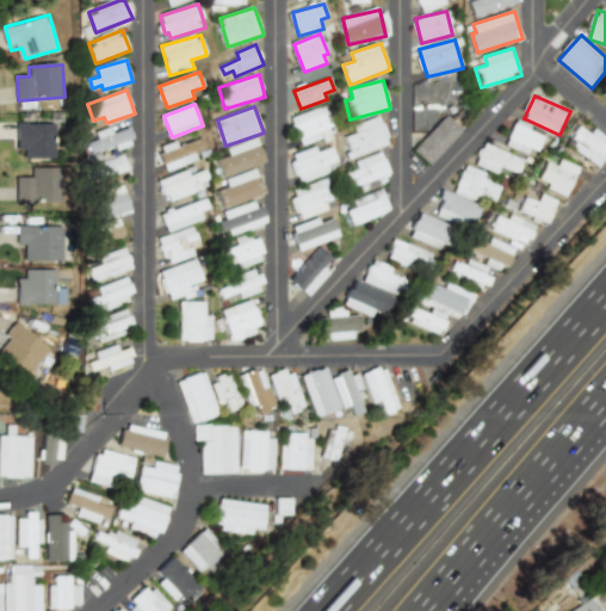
[(294,115),(300,144),(334,136),(328,107),(294,115)]
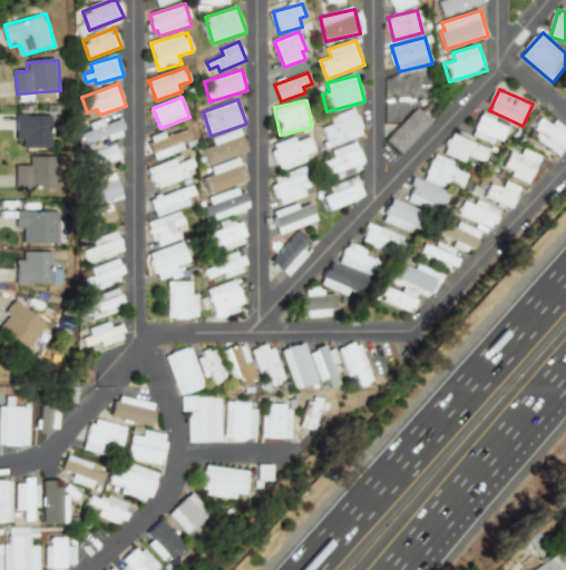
[(405,155),(435,123),(419,107),(389,140),(405,155)]
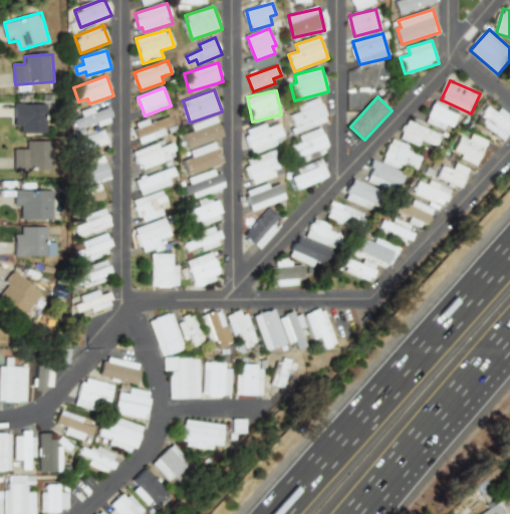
[(298,105),(300,111),(290,115),(296,134),(328,120),(320,97),(298,105)]
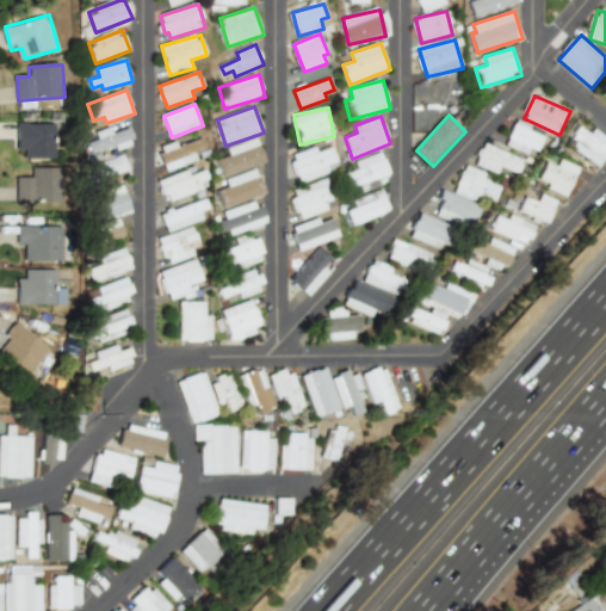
[(538,156),(546,136),(532,130),(533,127),(518,119),(508,143),(538,156)]
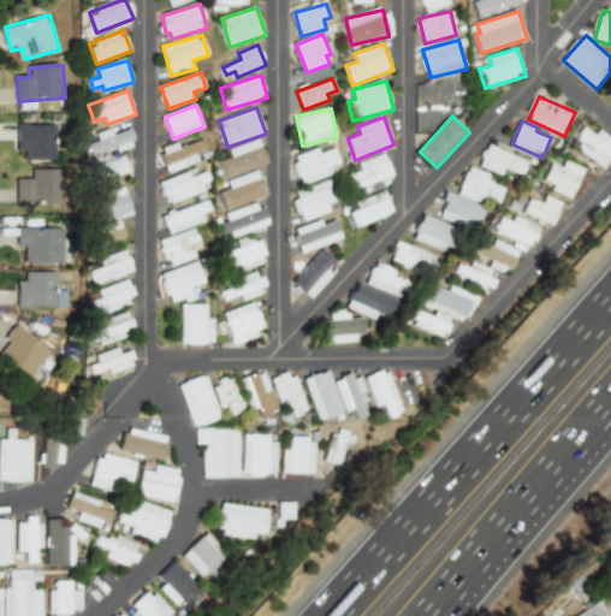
[(29,159),(58,159),(58,123),(18,123),(18,148),(29,148),(29,159)]
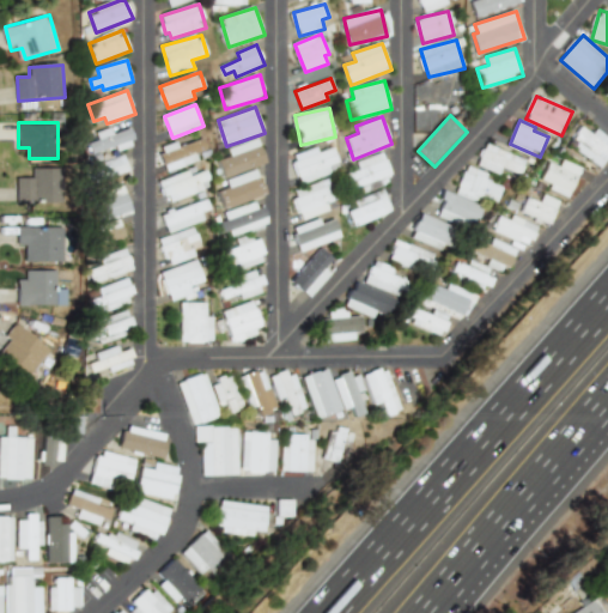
[(116,146),(117,151),(135,145),(129,128),(114,134),(111,127),(97,133),(99,140),(89,143),(92,153),(116,146)]
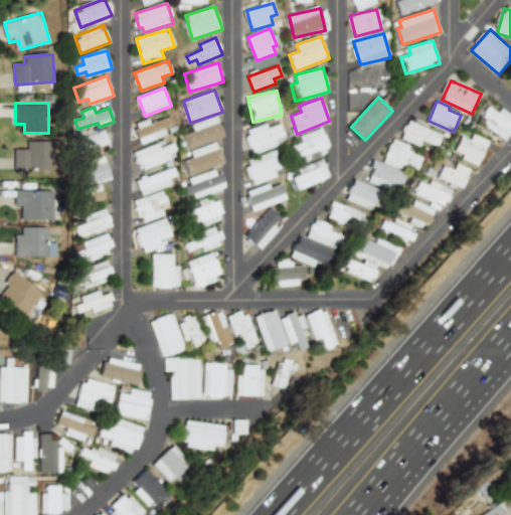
[(479,121),(507,141),(510,136),(510,114),(502,108),(499,113),(490,107),(479,121)]
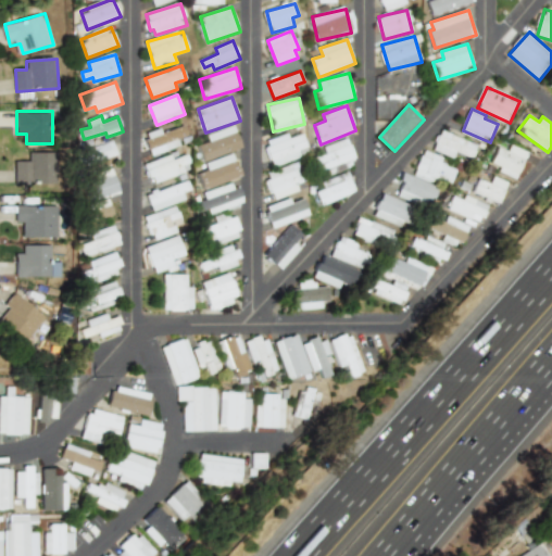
[(208,135),(210,141),(199,146),(204,161),(242,148),(235,126),(208,135)]
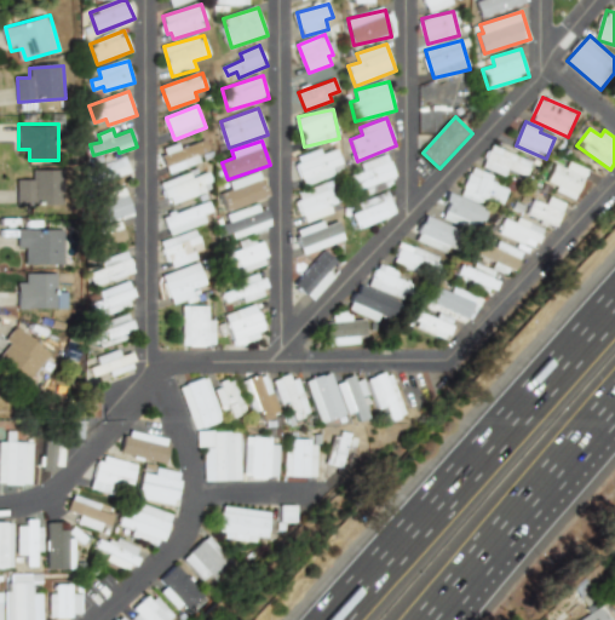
[(200,143),(182,149),(180,143),(162,149),(171,173),(206,161),(200,143)]
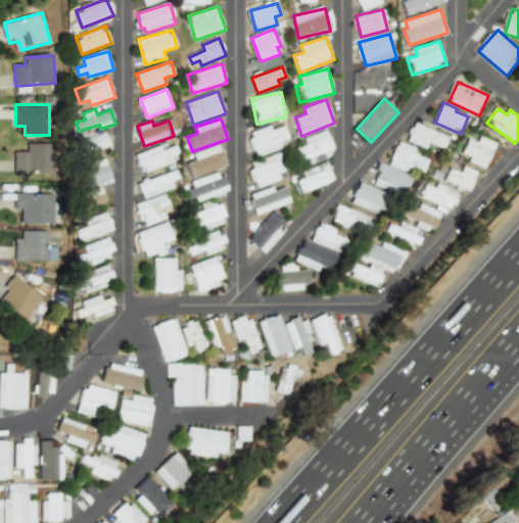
[(446,149),(451,136),(416,123),(409,141),(429,149),(432,143),(446,149)]
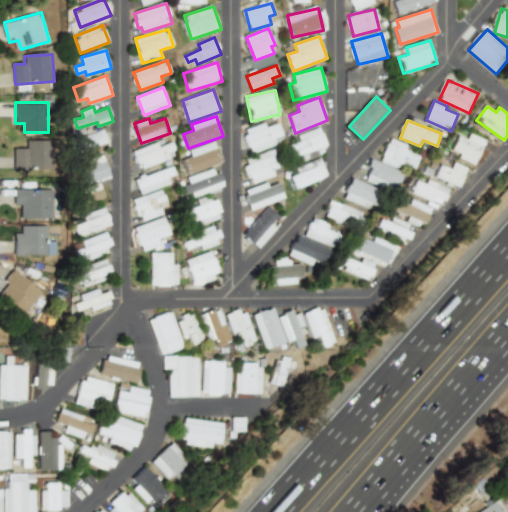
[(266,127),(265,124),(245,129),(251,151),(285,143),(281,123),(266,127)]
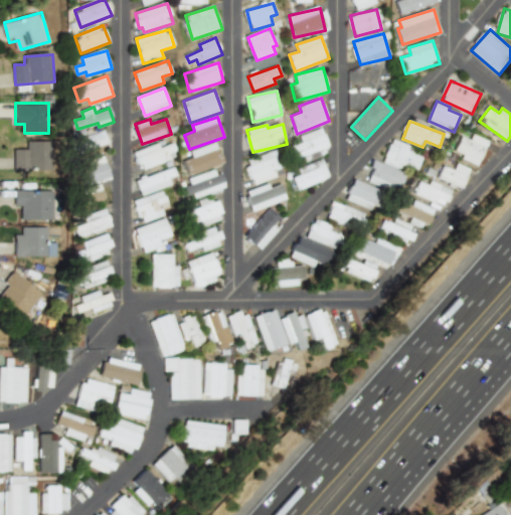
[(303,142),(291,147),(297,160),(331,146),(323,127),(301,137),(303,142)]
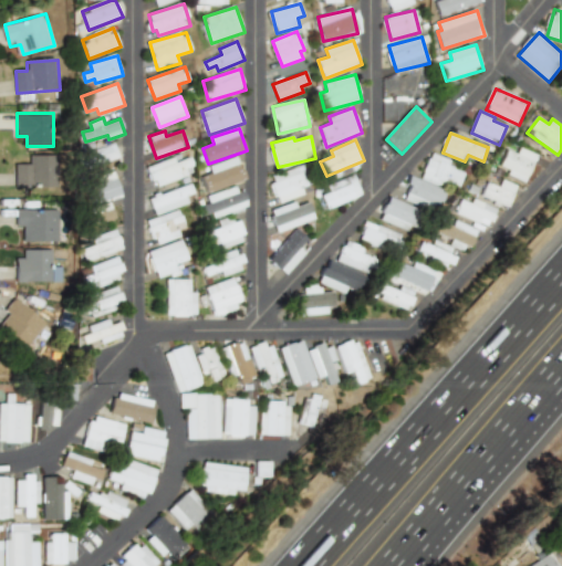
[(92,167),(121,156),(115,143),(86,154),(92,167)]
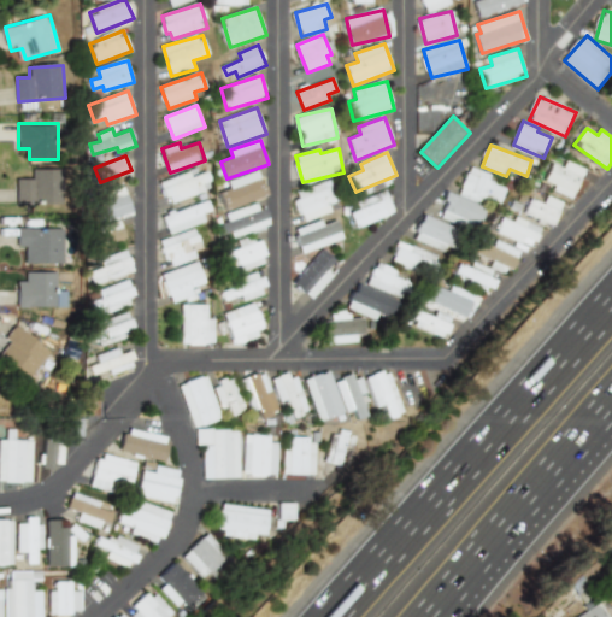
[(543,184),(574,198),(586,169),(566,160),(564,168),(553,163),(543,184)]
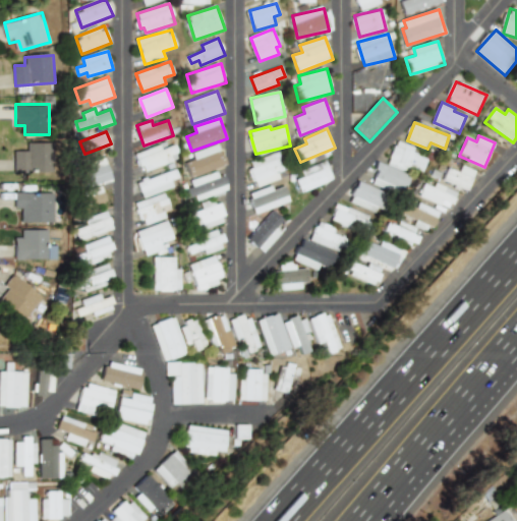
[(180,158),(173,140),(137,155),(145,173),(180,158)]
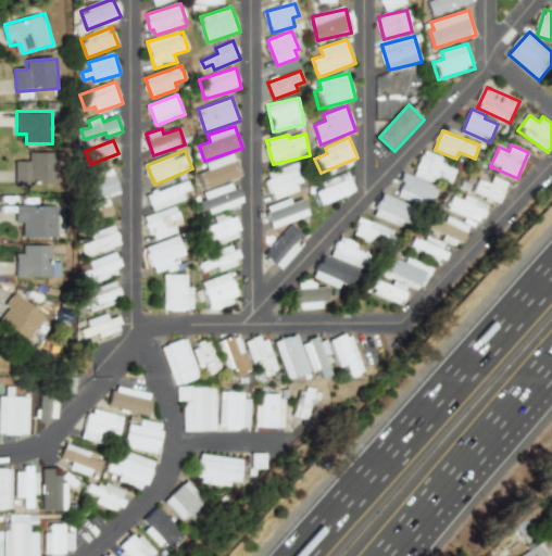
[(28,162),(16,162),(16,184),(57,184),(57,151),(28,151),(28,162)]
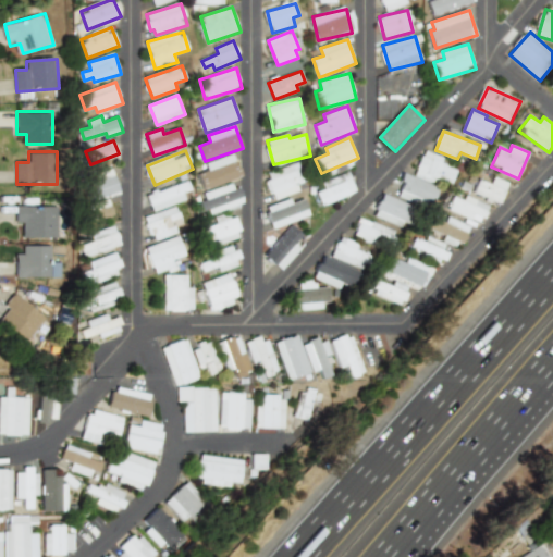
[(418,175),(454,185),(458,169),(443,164),(446,157),(425,151),(418,175)]
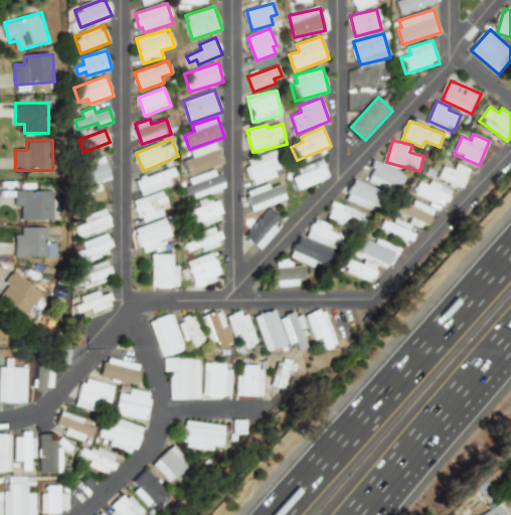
[(191,151),(193,157),(184,161),(189,175),(223,163),(215,142),(191,151)]
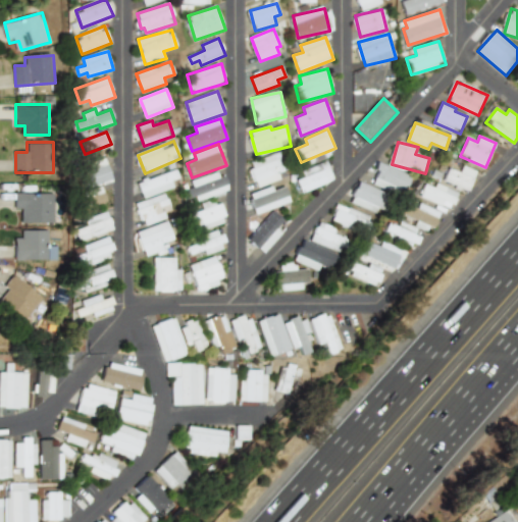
[(282,178),(280,172),(289,169),(281,152),(250,163),(259,188),(282,178)]
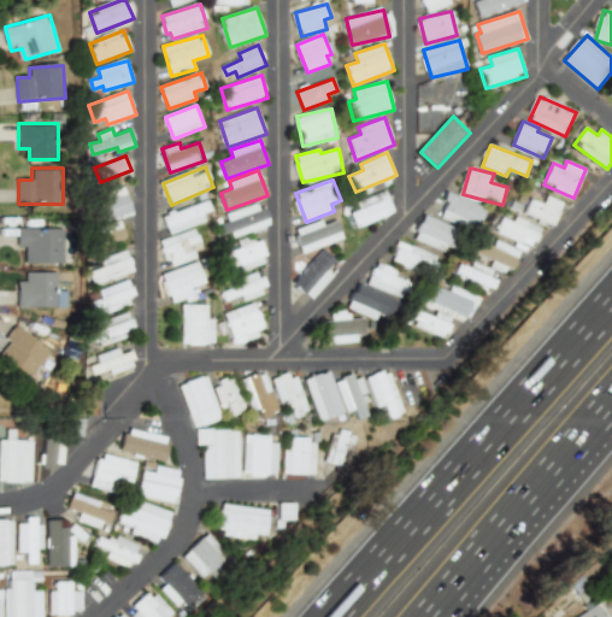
[(134,212),(124,187),(95,198),(104,223),(134,212)]
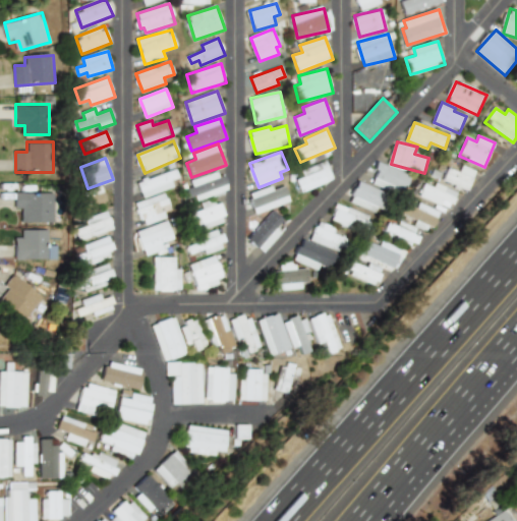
[(297,180),(302,192),(335,179),(327,161),(302,171),(304,176),(297,180)]
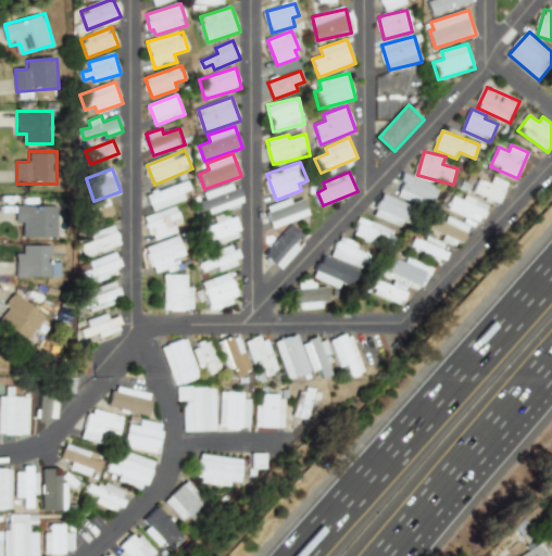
[(398,197),(431,209),(440,186),(406,174),(398,197)]
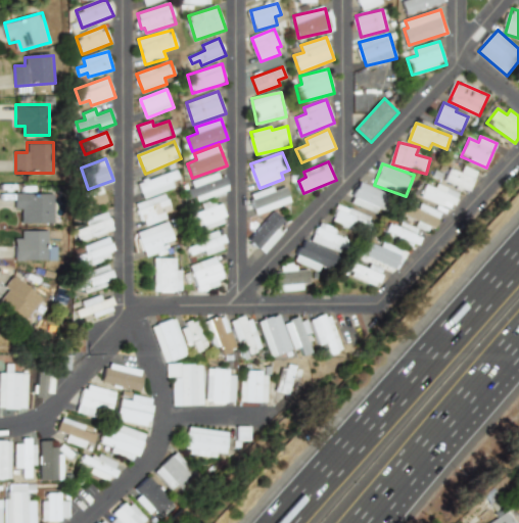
[(462,173),(451,168),(445,181),(471,191),(479,172),(465,165),(462,173)]
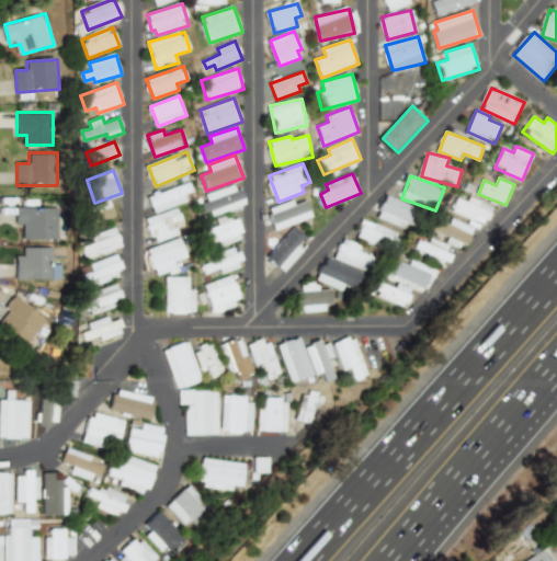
[(203,214),(212,212),(213,216),(246,205),(238,183),(206,194),(208,202),(200,205),(203,214)]
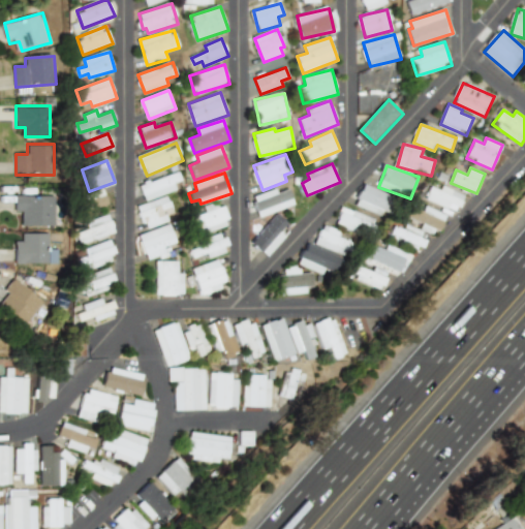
[(175,183),(182,181),(181,174),(141,183),(145,199),(177,191),(175,183)]
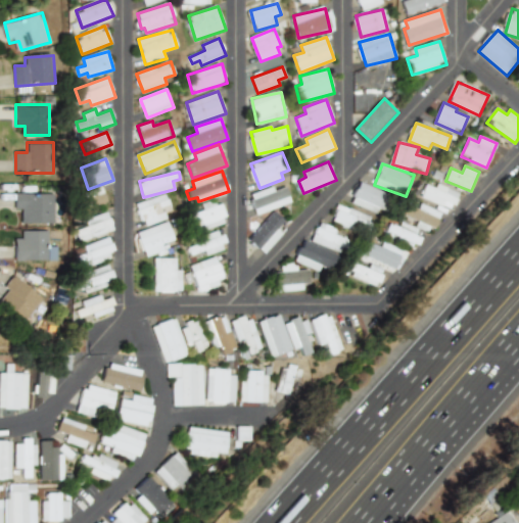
[(387,192),(360,182),(352,203),(379,214),(387,192)]
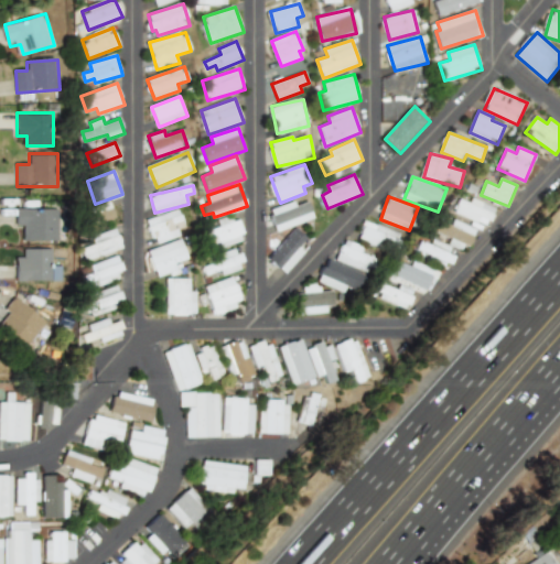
[(495,207),(472,197),(470,203),(460,198),(454,212),(473,220),(472,223),(485,229),(495,207)]
